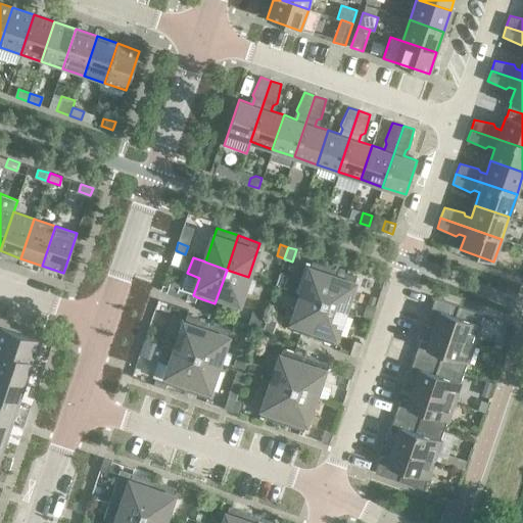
[(313,260),(301,295),(323,302),(335,269),(313,260)]
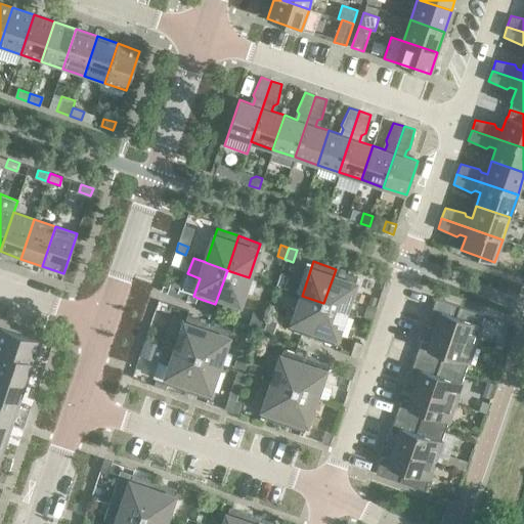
[(357,276),(336,269),(323,303),(346,310),(357,276)]
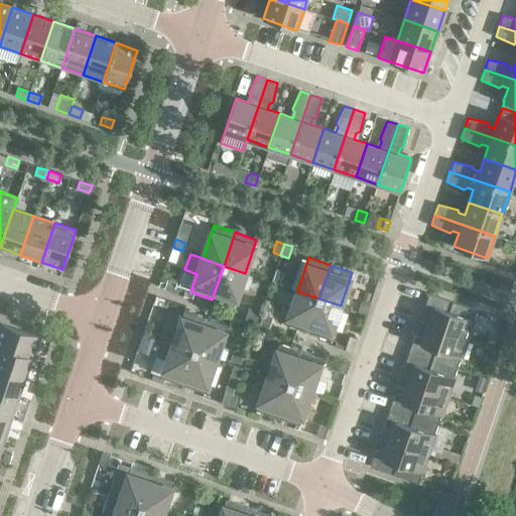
[(245,273),(224,266),(212,299),(234,306),(245,273)]
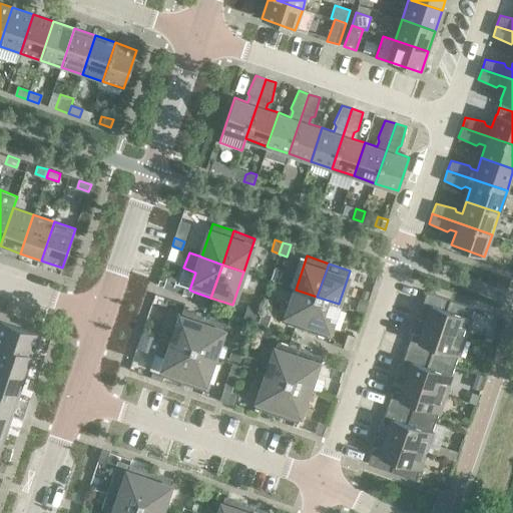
[(275,268),(271,279),(279,282),(282,271),(275,268)]
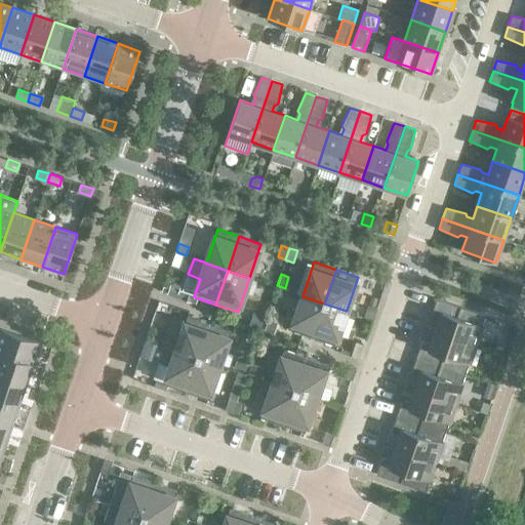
[(178,291),(176,296),(196,304),(198,298),(194,296),(182,292),(178,291)]
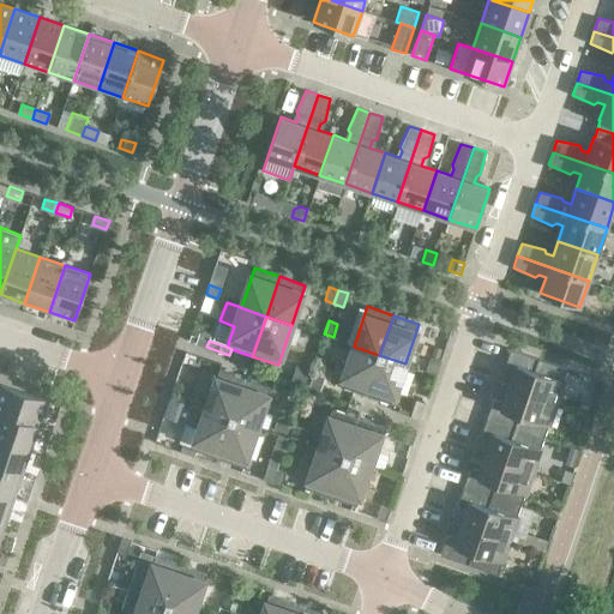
[(435,345),(433,354),(439,356),(443,348),(435,345)]
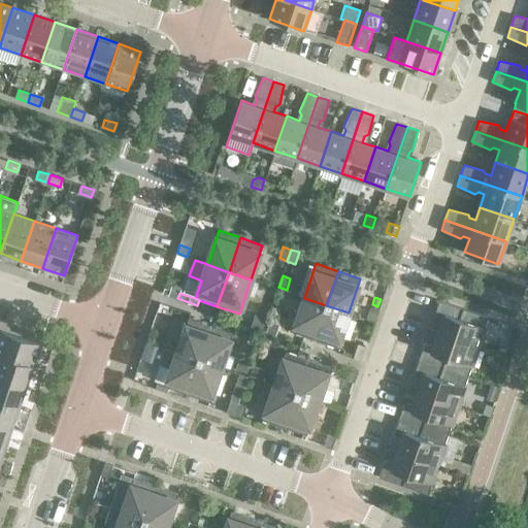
[(326,305),(304,298),(293,332),(315,339),(326,305)]
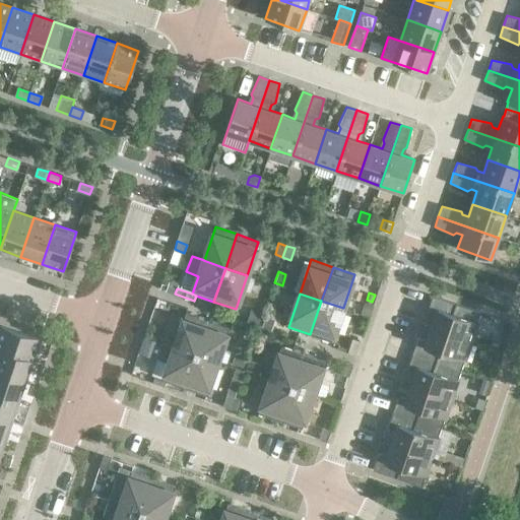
[(436,315),(432,328),(470,341),(480,312),(433,296),(427,312),(436,315)]
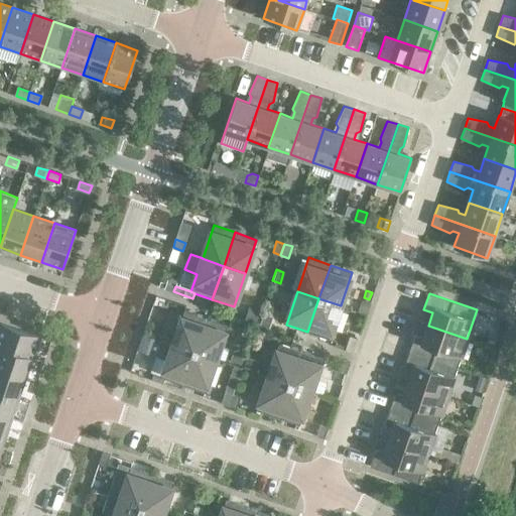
[(341,305),(318,298),(307,332),(329,339),(341,305)]
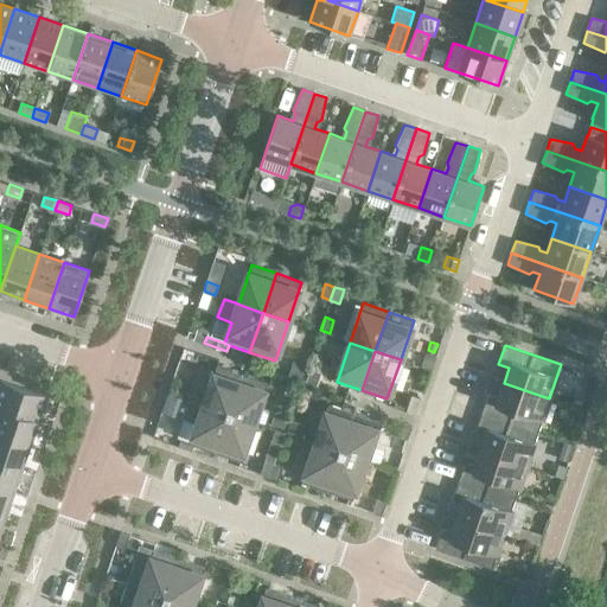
[(426,351),(421,366),(430,370),(436,355),(426,351)]
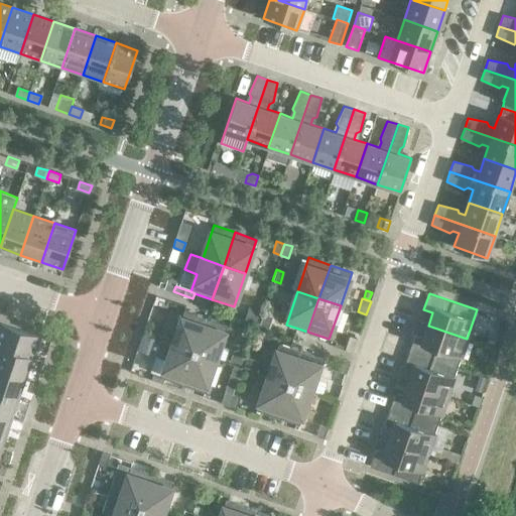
[(249,306),(245,319),(256,323),(260,309),(249,306)]
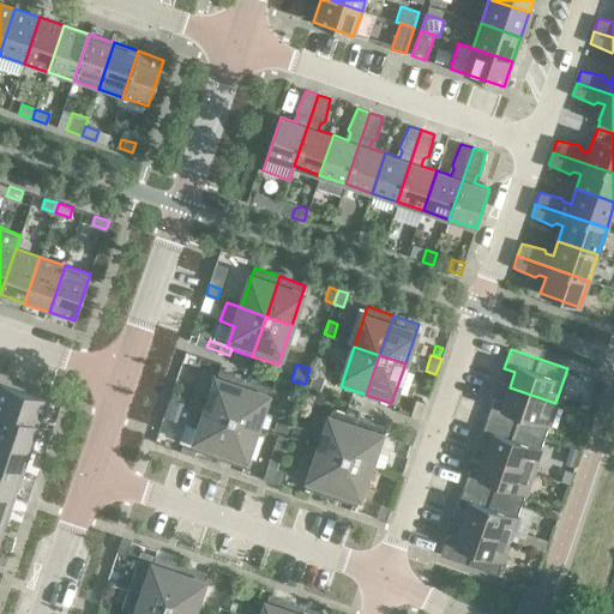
[(218,369),(205,409),(232,419),(245,379),(218,369)]
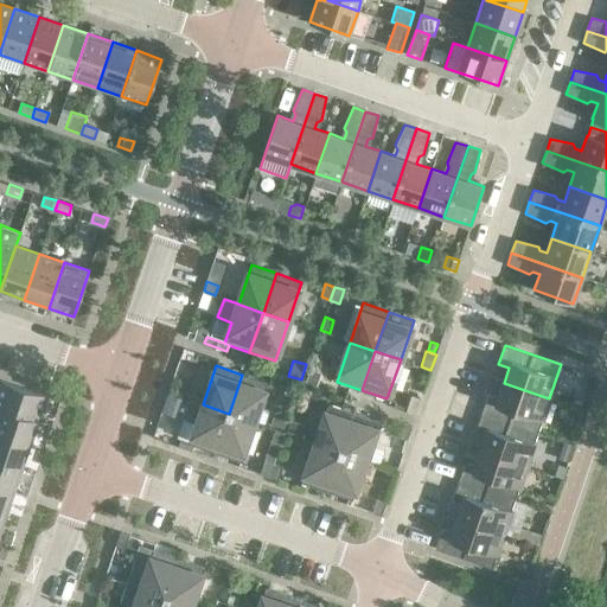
[(305,382),(317,385),(321,372),(310,369),(305,382)]
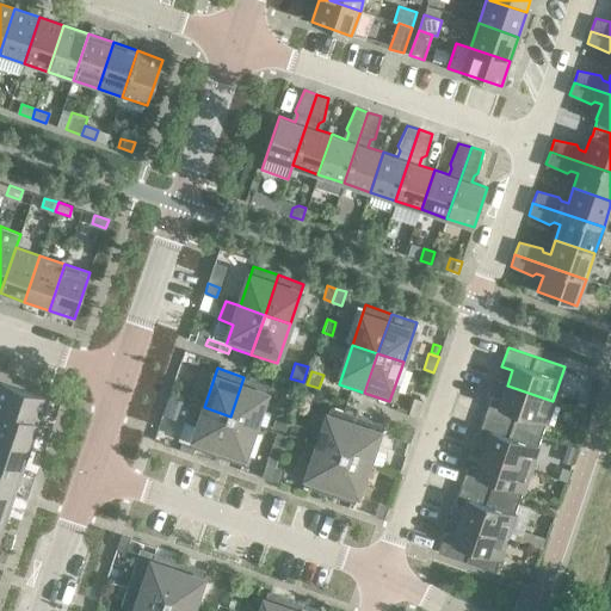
[(269,386),(244,377),(230,417),(255,425),(269,386)]
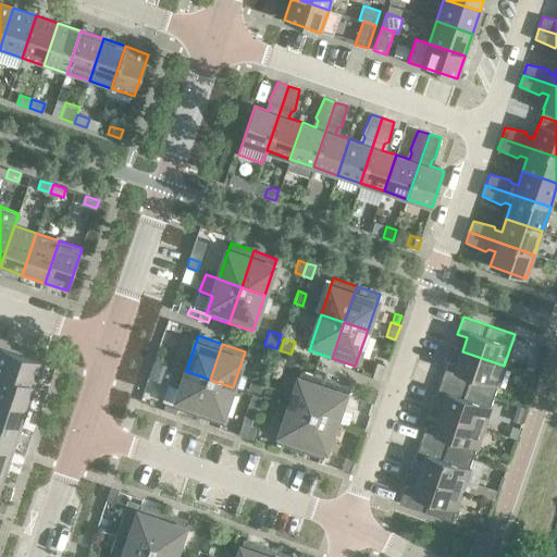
[(1,349),(0,350),(0,374),(35,386),(42,363),(1,349)]
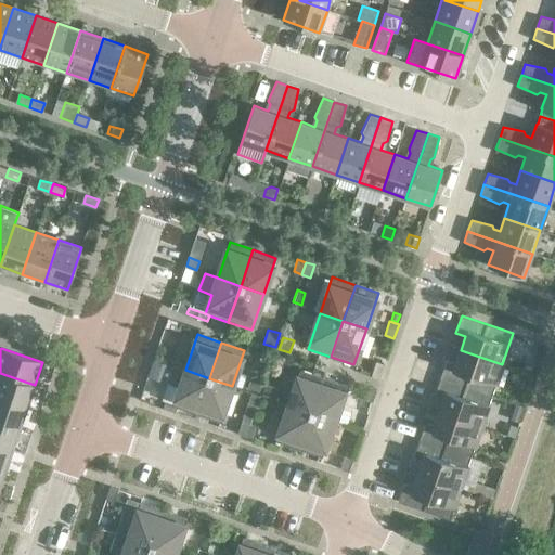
[(502,364),(461,350),(455,364),(446,361),(440,377),(491,396),(502,364)]
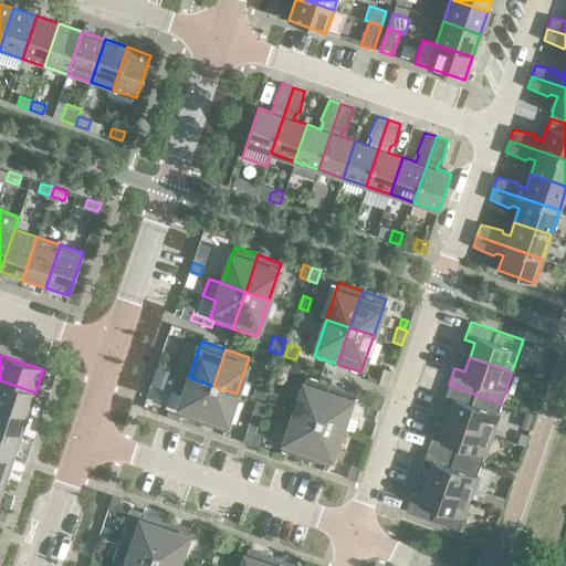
[(170,390),(176,373),(157,366),(152,384),(170,390)]
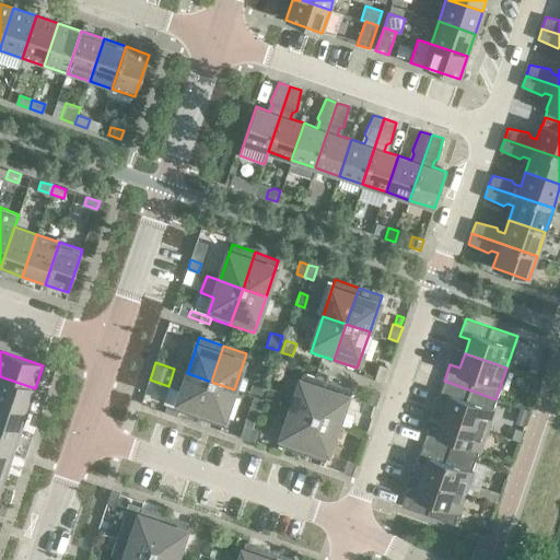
[(380,368),(375,380),(383,383),(387,370),(380,368)]
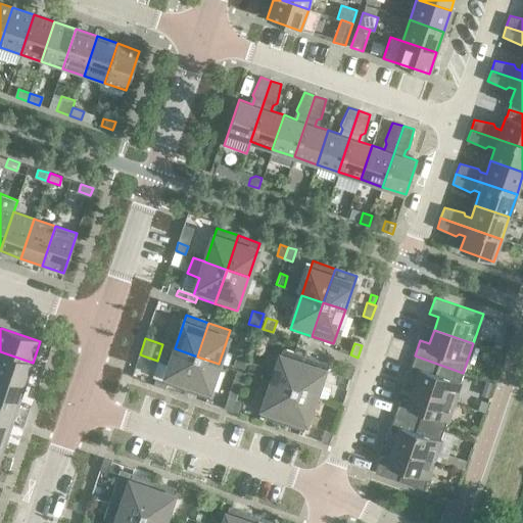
[(163,382),(185,390),(197,357),(175,348),(162,344),(157,361),(170,365),(163,382)]
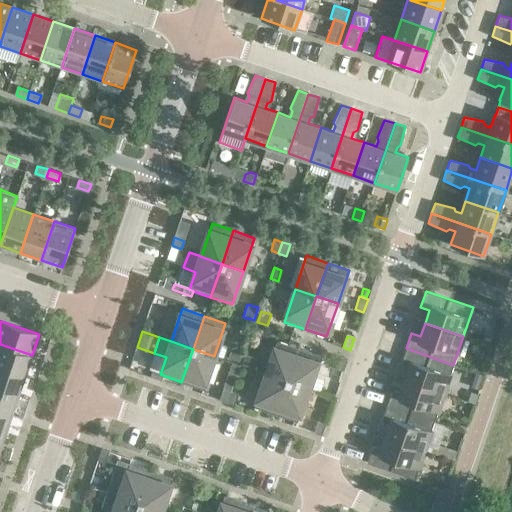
[(277,341),(266,374),(287,381),(298,348),(277,341)]
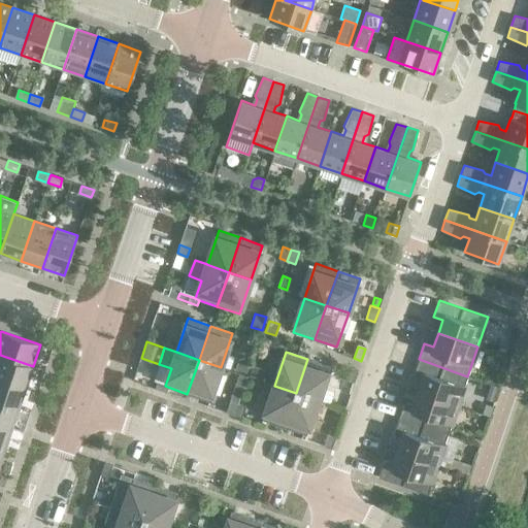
[(33,366),(0,355),(0,378),(26,388),(33,366)]
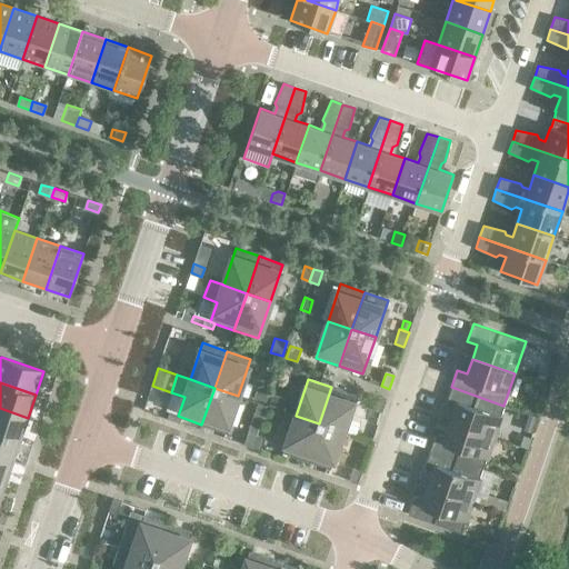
[(356,395),(331,387),(319,423),(343,431),(356,395)]
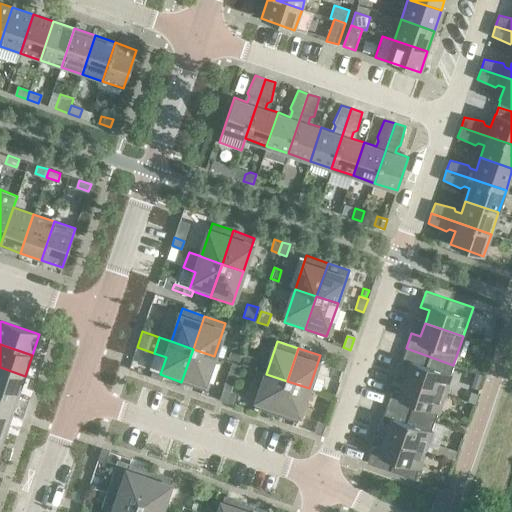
[(453,365),(406,348),(401,364),(410,367),(405,380),(444,393),(453,365)]
